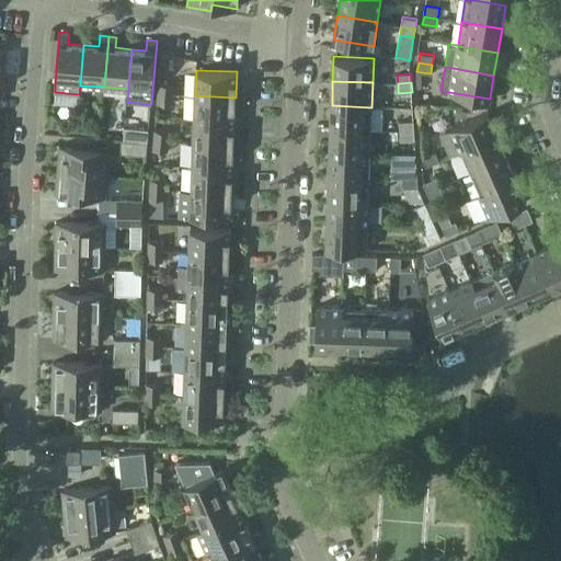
[(159,83),(159,93),(172,94),(173,84),(159,83)]
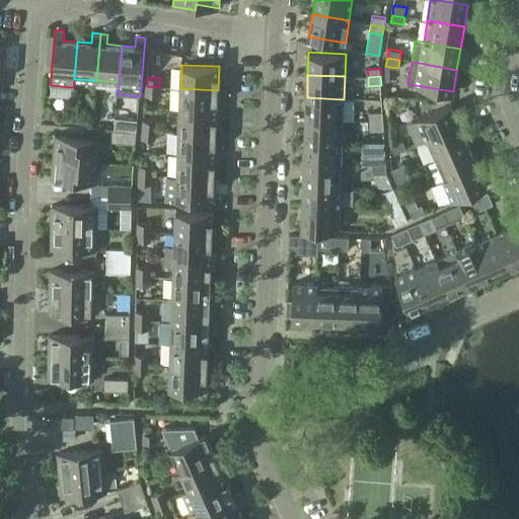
[(158,96),(159,87),(147,86),(146,95),(158,96)]
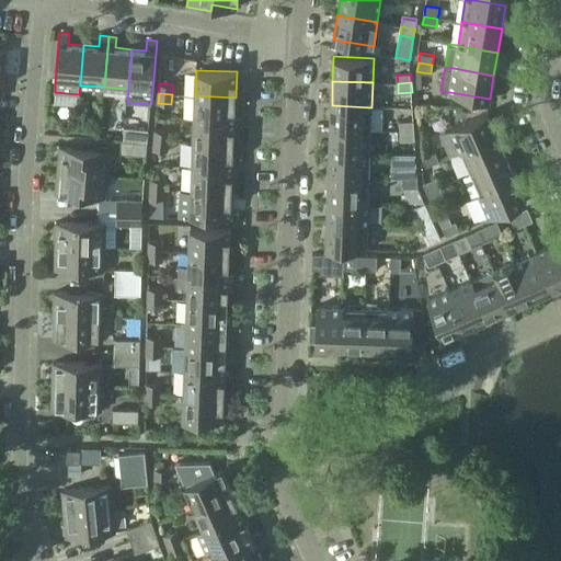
[(235,121),(236,98),(195,95),(194,118),(235,121)]
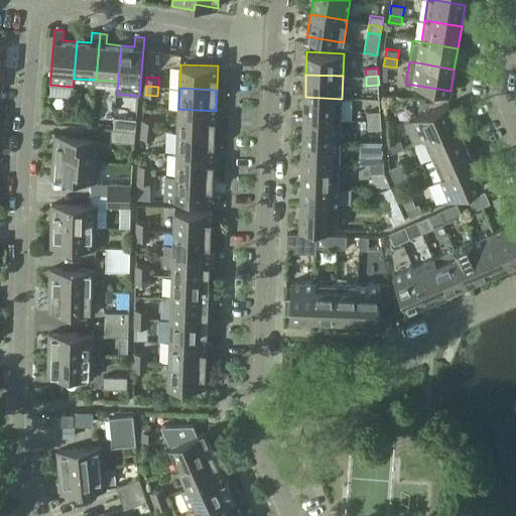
[(305,97),(304,118),(342,119),(342,99),(305,97)]
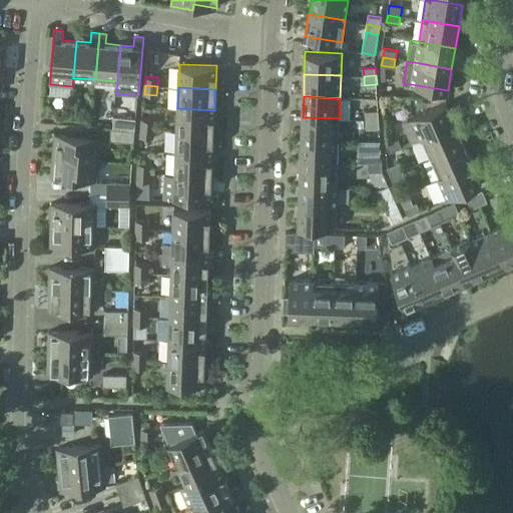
[(412,142),(422,138),(455,123),(446,102),(403,121),(412,142)]
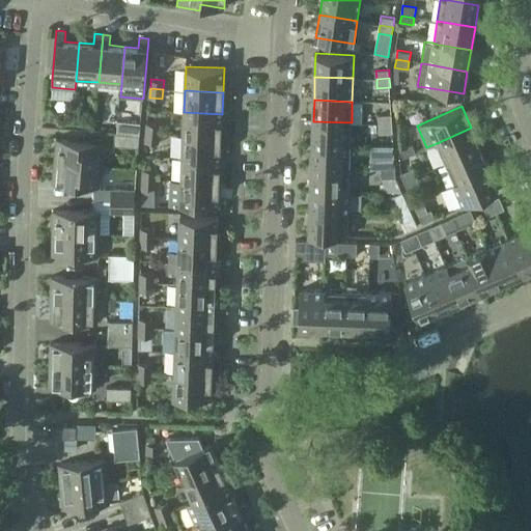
[(52,109),(44,109),(43,119),(58,121),(58,114),(52,109)]
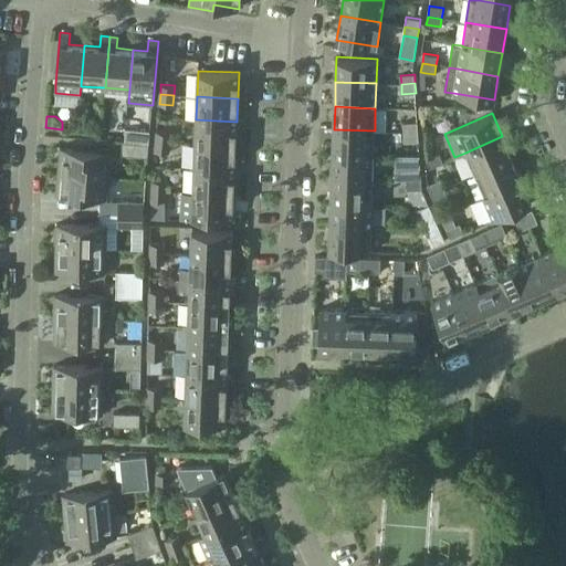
[(237,145),(237,122),(196,119),(196,144),(237,145)]
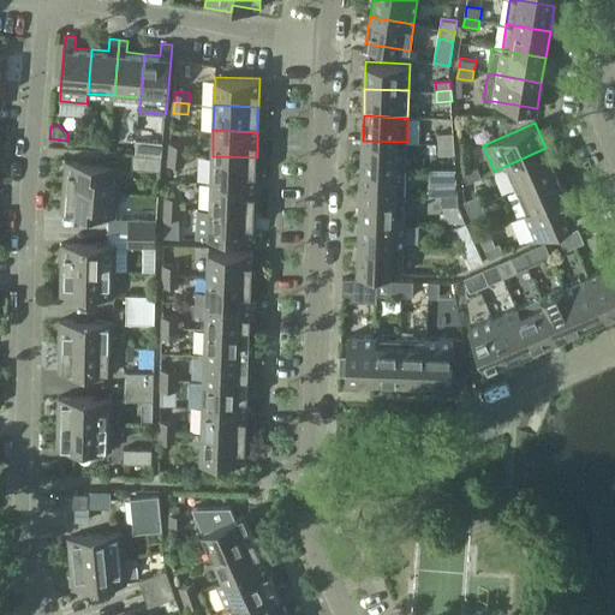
[(439,133),(439,143),(454,143),(454,132),(439,133)]
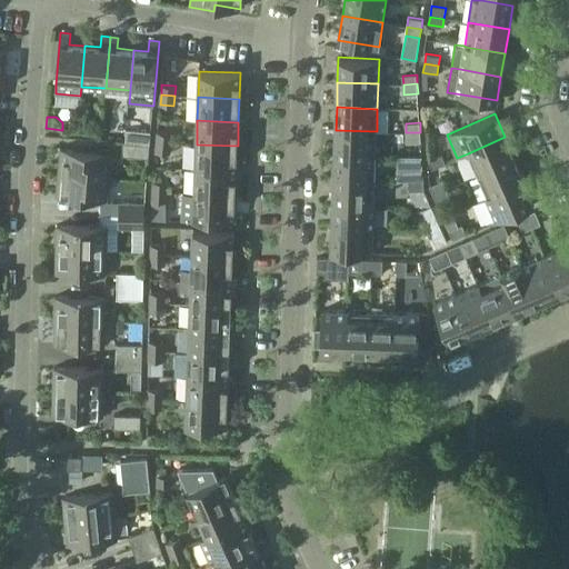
[(127,129),(126,142),(150,145),(151,131),(127,129)]
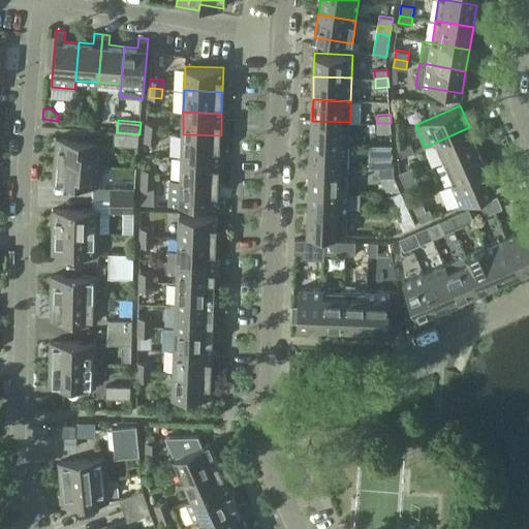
[(312,121),(311,144),(349,145),(350,122),(312,121)]
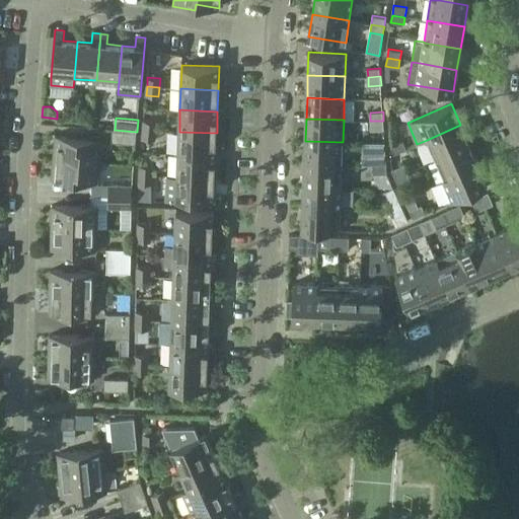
[(144,121),(143,130),(155,131),(156,122),(144,121)]
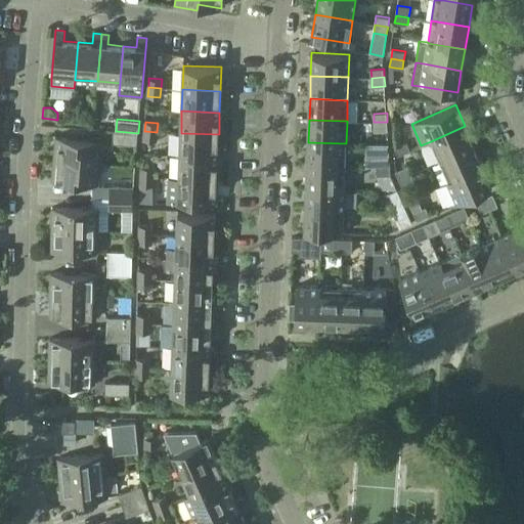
[(388,130),(387,122),(374,122),(375,131),(388,130)]
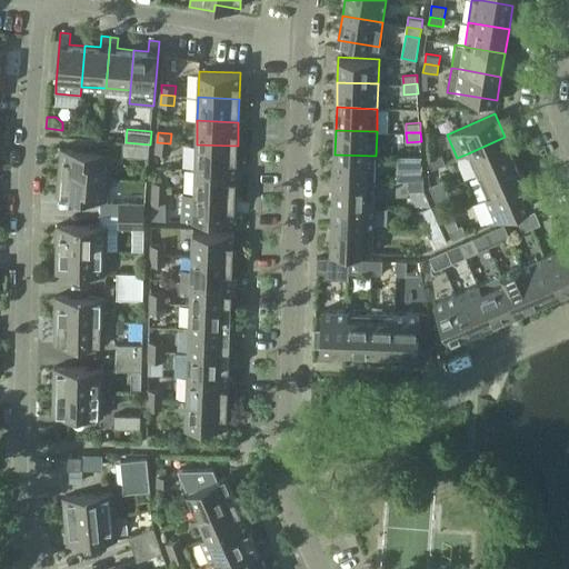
[(477,176),(515,159),(505,137),(468,153),(477,176)]
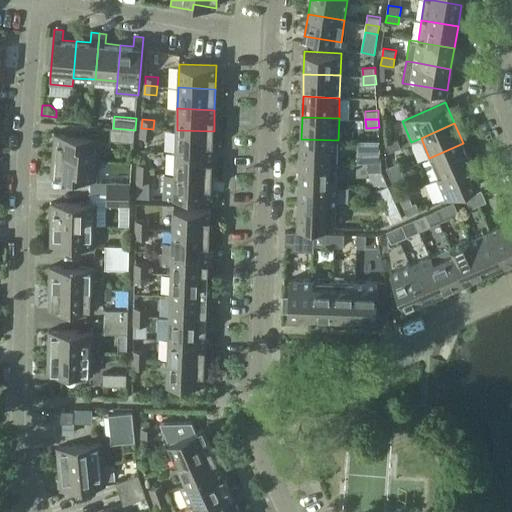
[(110,140),(133,142),(135,130),(113,128),(111,127),(110,140)]
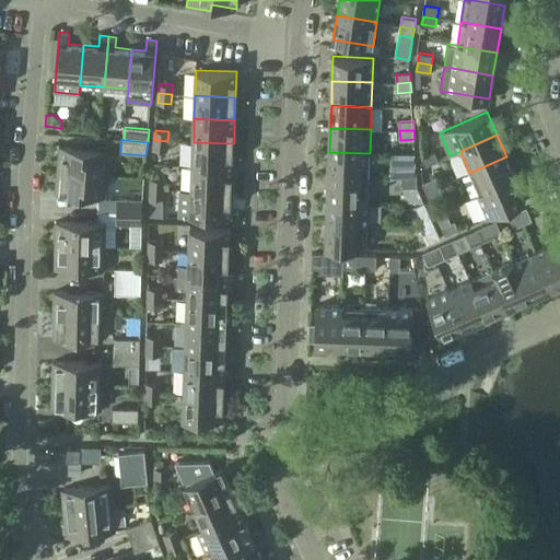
[(167,151),(167,141),(154,140),(153,150),(167,151)]
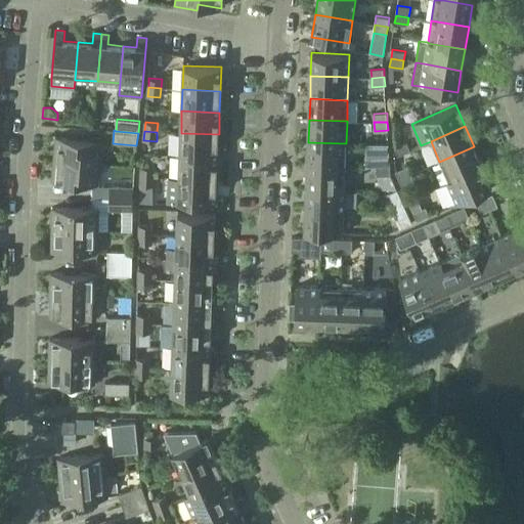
[(181,133),(180,156),(218,157),(219,134),(181,133)]
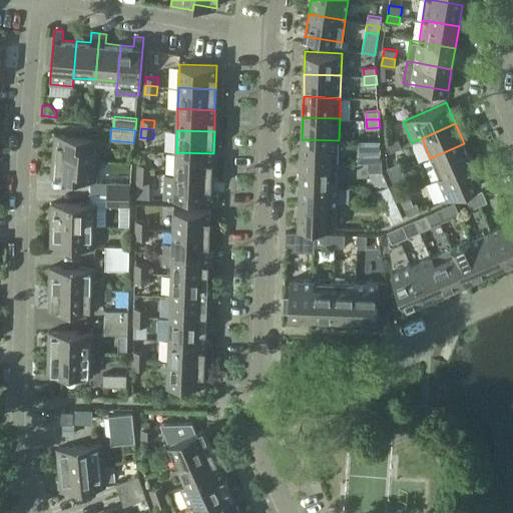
[(55,133),(53,155),(98,159),(100,137),(55,133)]
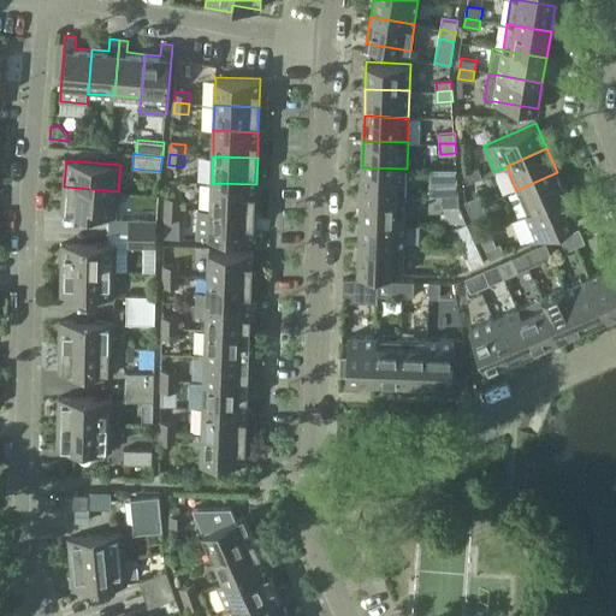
[(468,182),(483,176),(478,166),(465,172),(468,182)]
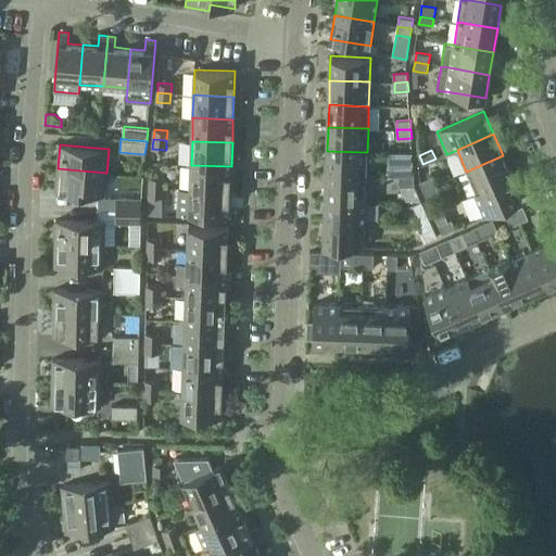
[(327,151),(326,174),(366,176),(367,152),(327,151)]
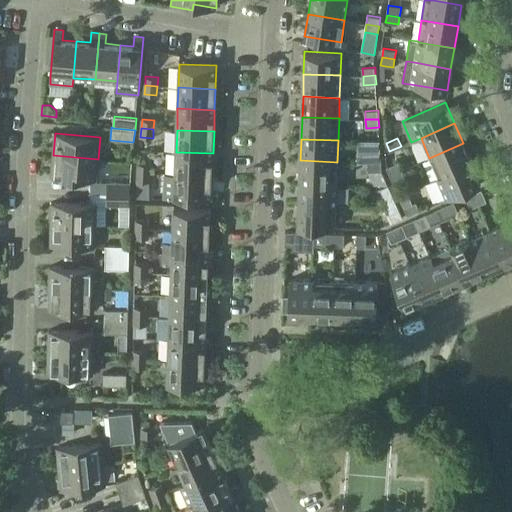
[(472,163),(463,143),(429,158),(438,178),(472,163)]
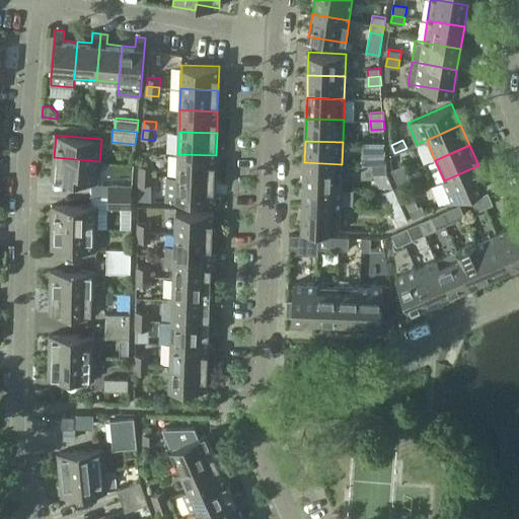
[(178,154),(177,176),(215,177),(216,155),(178,154)]
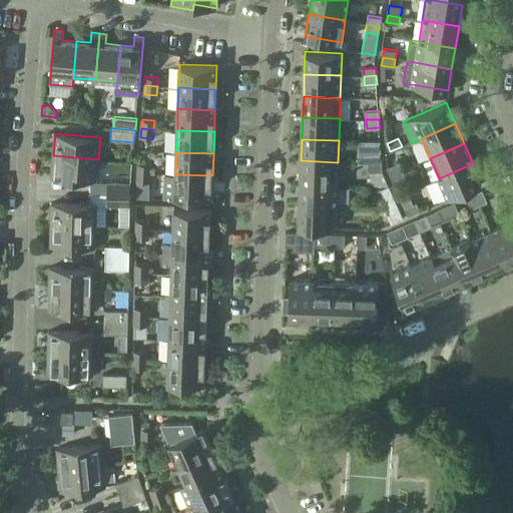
[(359,163),(369,163),(382,162),(381,153),(369,154),(368,153),(359,154),(359,163)]
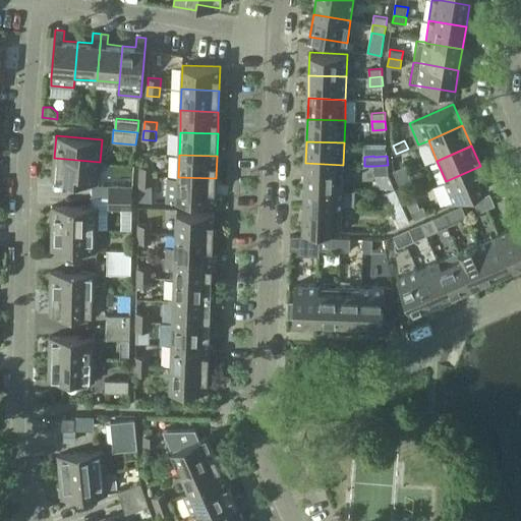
[(98,183),(100,162),(54,158),(52,179),(98,183)]
